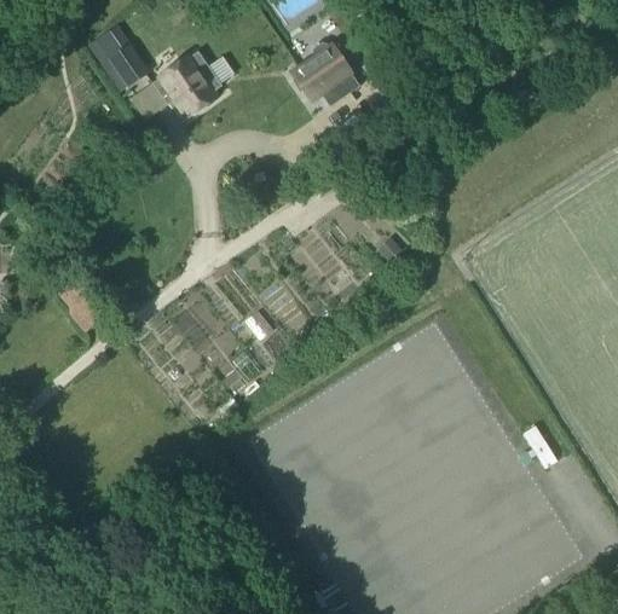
[(322,92),(330,105),(361,85),(333,44),(329,46),(327,42),(323,41),(315,47),(313,51),(316,54),(293,71),(311,99),(322,92)]
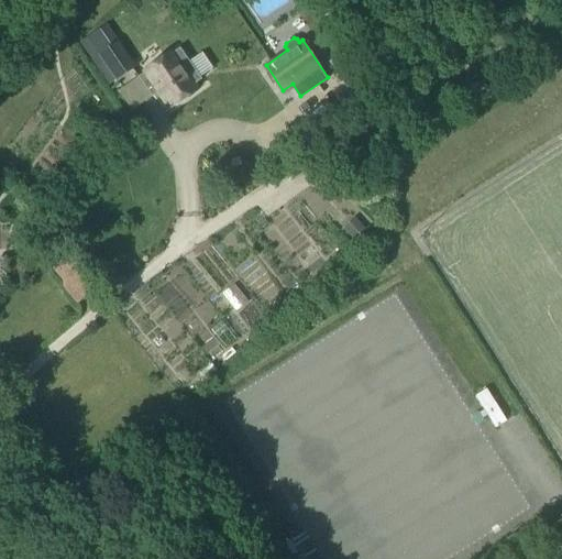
[(134,66),(117,41),(99,52),(117,77),(134,66)]
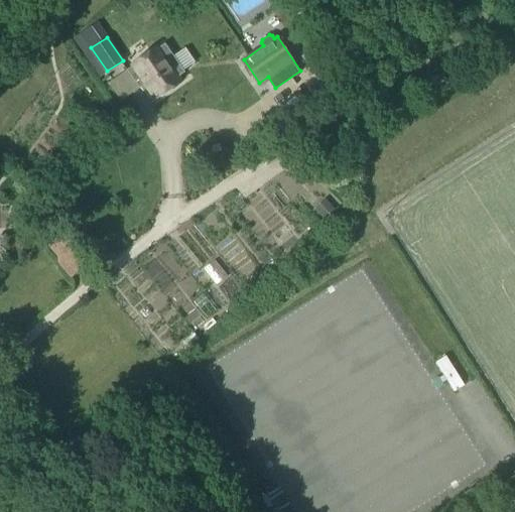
[(140,86),(141,85),(147,82),(156,95),(179,79),(177,76),(185,70),(165,41),(129,67),(127,68),(140,86)]
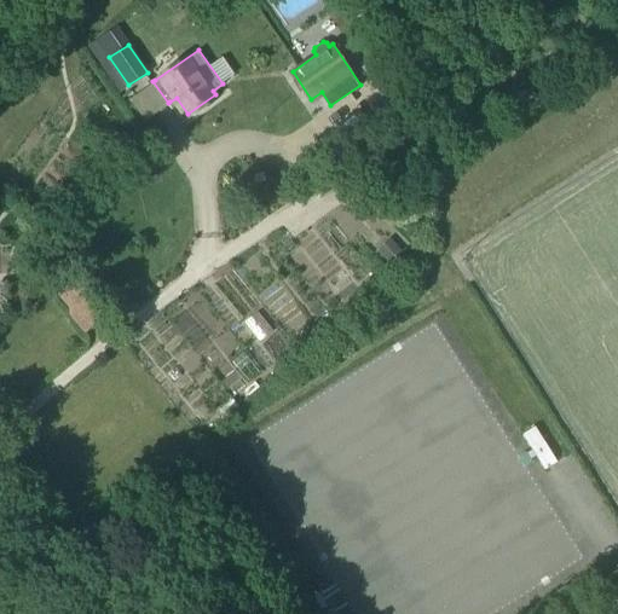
[(386,114),(377,119),(383,131),(392,125),(386,114)]
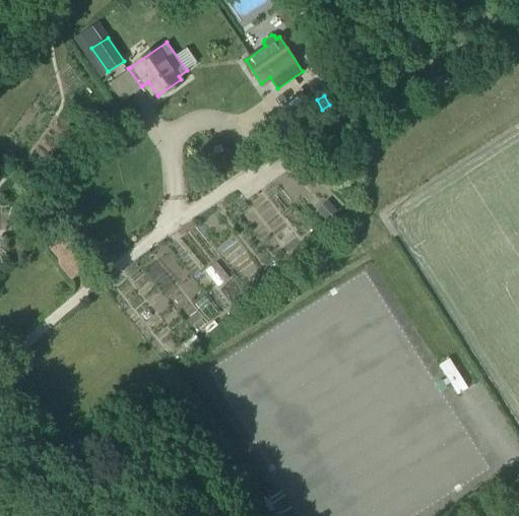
[(328,197),(317,208),(327,218),(338,208),(328,197)]
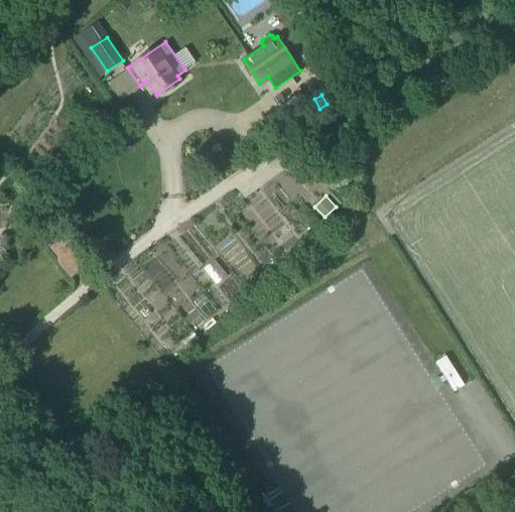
[(310,229),(304,235),(308,240),(315,235),(310,229)]
